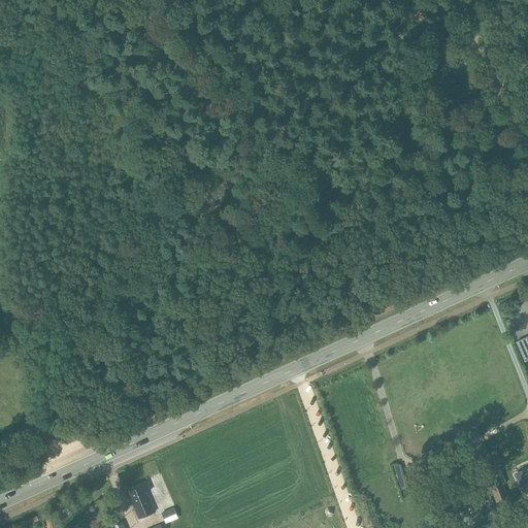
[(527,345),(525,338),(516,342),(525,361),(527,359),(527,345)]
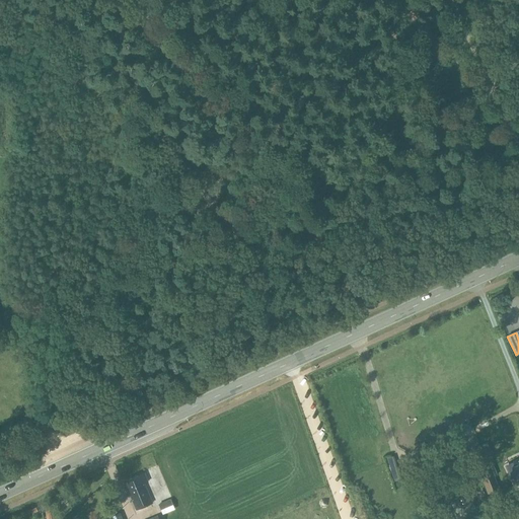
[(515,463),(509,466),(510,470),(509,471),(514,483),(515,482),(518,479),(518,460),(514,462),(515,463)]
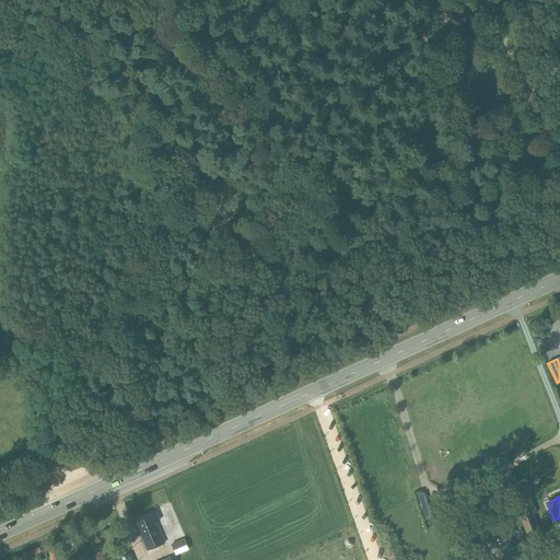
[(160,520),(156,511),(135,520),(148,550),(165,543),(155,522),(160,520)]
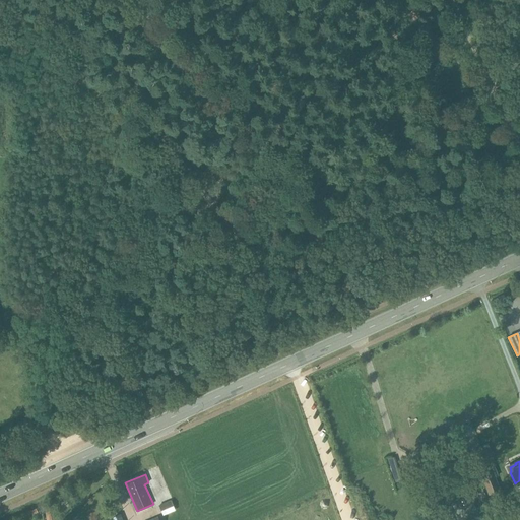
[(176,510),(172,500),(158,505),(164,516),(176,510)]
